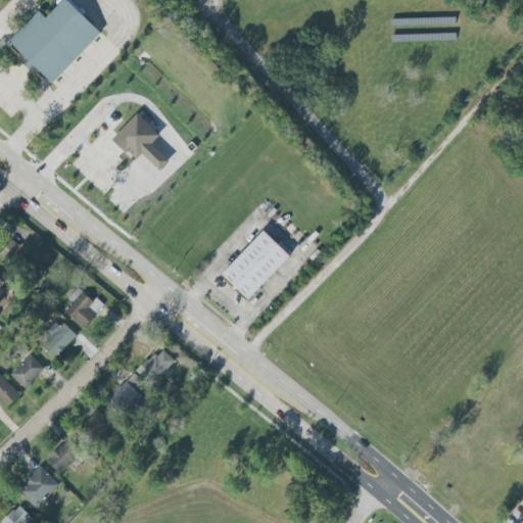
[(37,9),(7,39),(51,82),(100,32),(66,0),(60,0),(44,16),(37,9)]
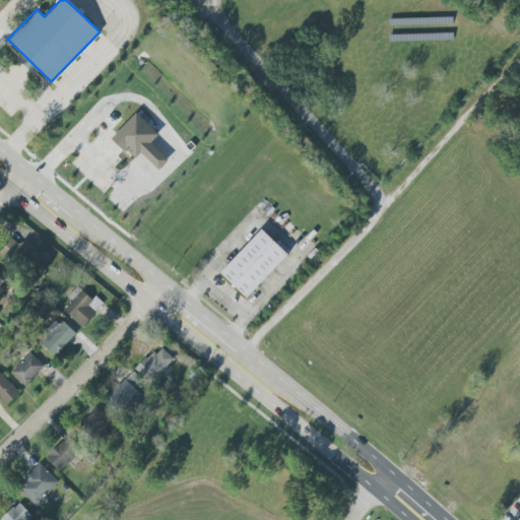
[(135,112),(111,138),(122,150),(125,148),(135,157),(139,153),(158,171),(168,159),(149,143),(158,134),(135,112)]
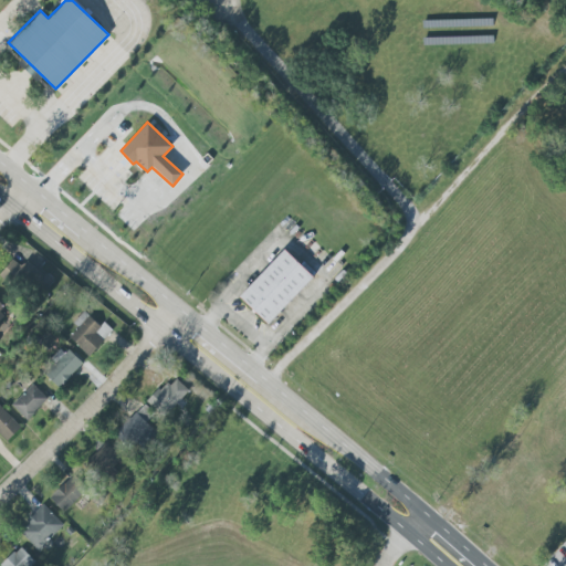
[(285,250),(314,278),(269,326),(240,299),(285,250)]
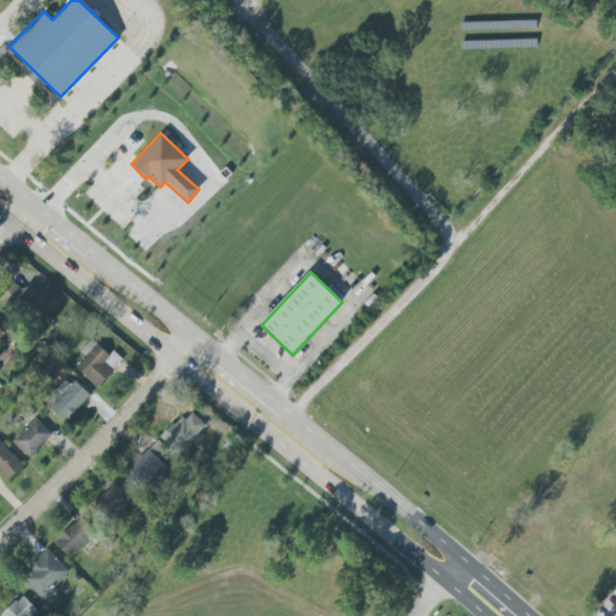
[(47,319),(58,307),(30,282),(22,290),(13,283),(0,297),(28,323),(39,311),(47,319)]
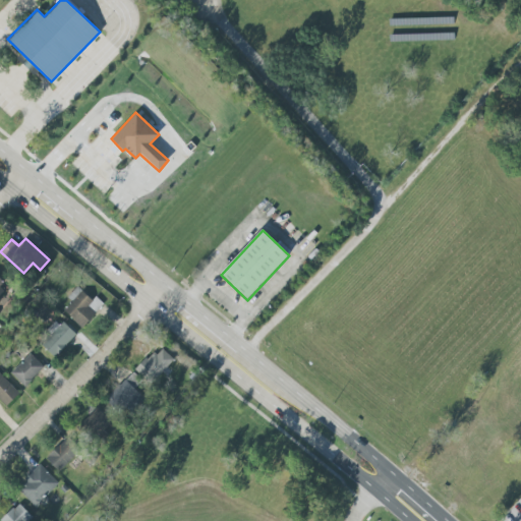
[(63,310),(81,328),(101,307),(77,285),(66,297),(71,301),(63,310)]
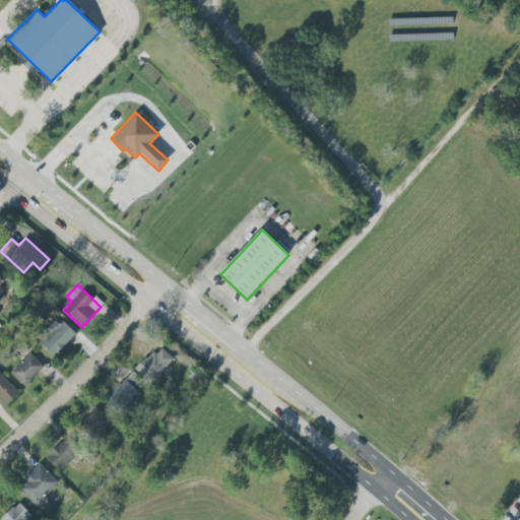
[(38,341),(54,356),(74,334),(59,320),(38,341)]
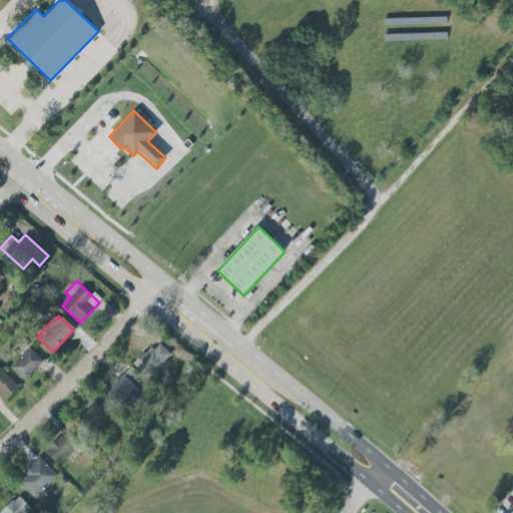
[(133,364),(149,378),(170,353),(159,344),(153,350),(149,346),(133,364)]
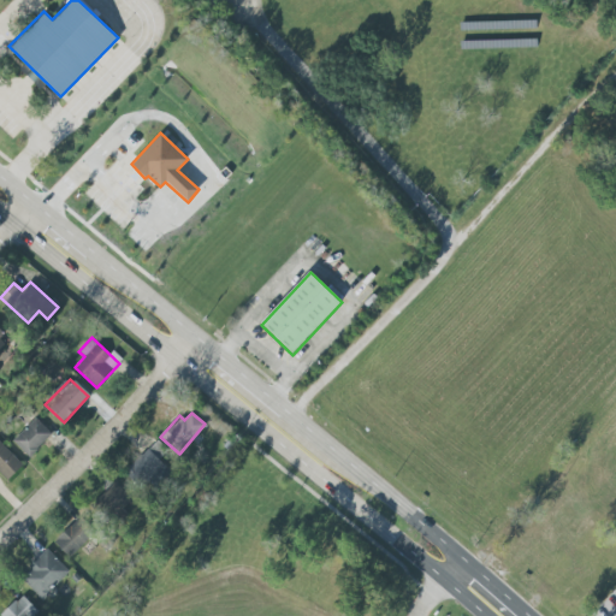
[(52,436),(36,418),(12,440),(28,458),(52,436)]
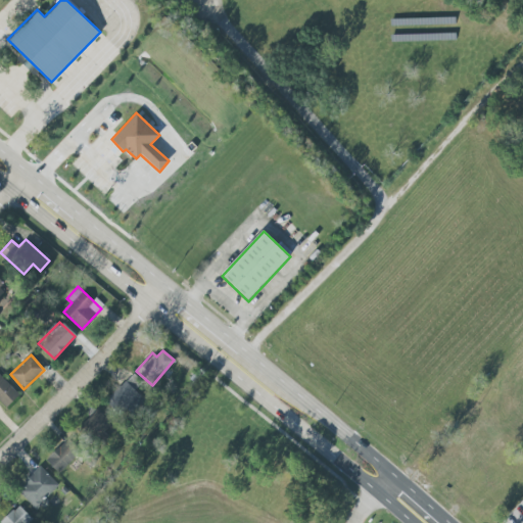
[(104,400),(120,417),(140,397),(134,390),(142,383),(134,374),(104,400)]
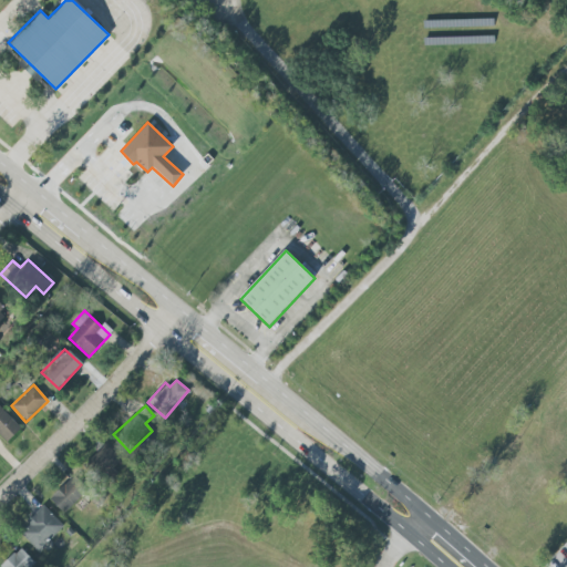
[(0,406),(0,436),(7,443),(21,429),(0,406)]
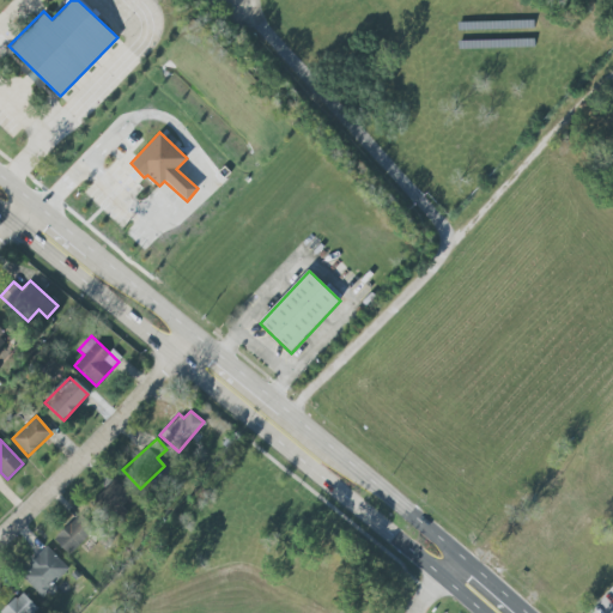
[(95,497),(115,520),(134,503),(114,480),(95,497)]
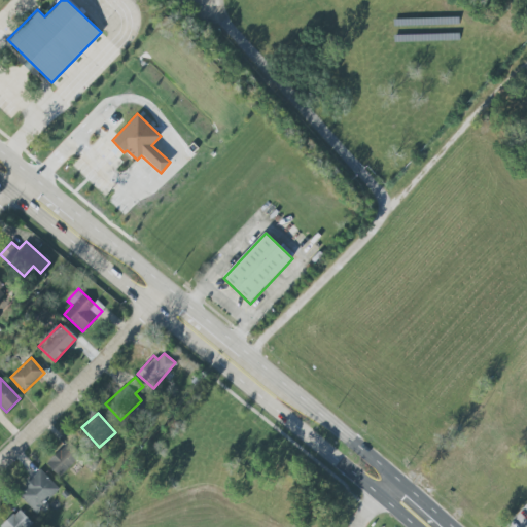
[(82,456),(68,442),(45,463),(60,478),(82,456)]
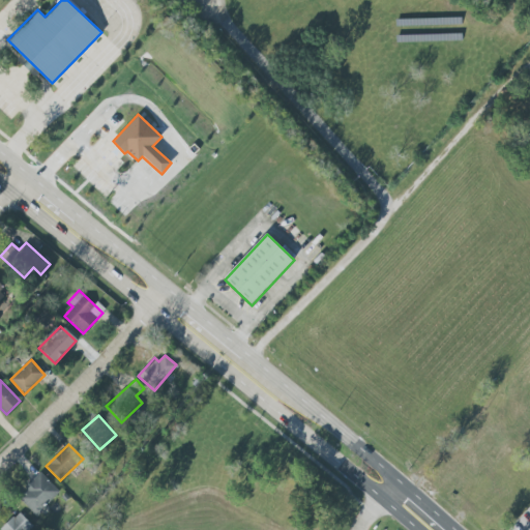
[(60,493),(41,472),(17,495),(35,516),(60,493)]
